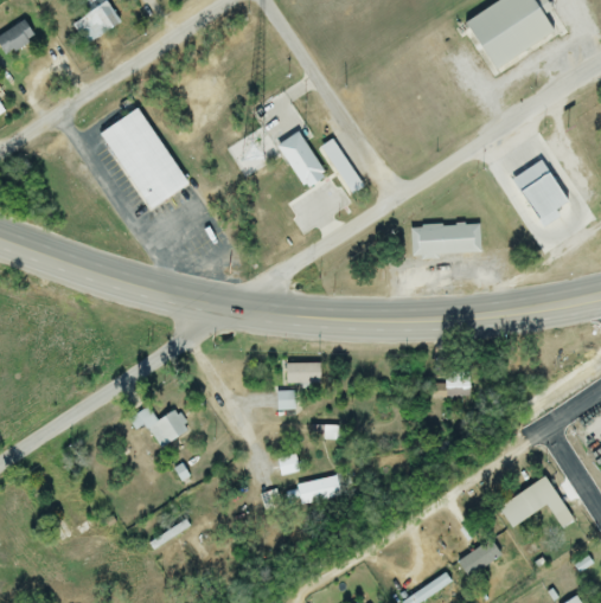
[(93,40),(122,20),(108,0),(89,0),(82,5),(88,13),(78,19),(93,40)]
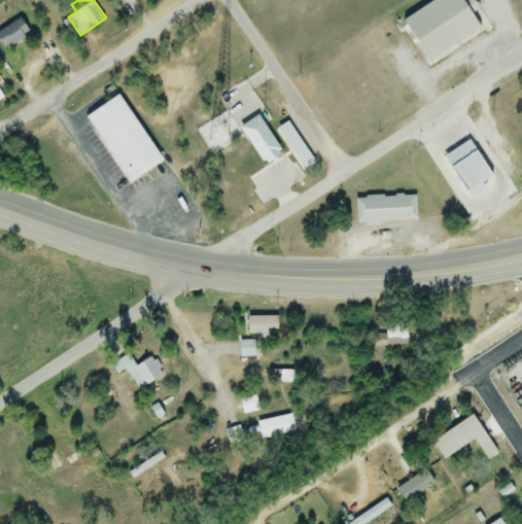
[(433,0),(404,16),(428,62),(483,32),(465,0),(433,0)]
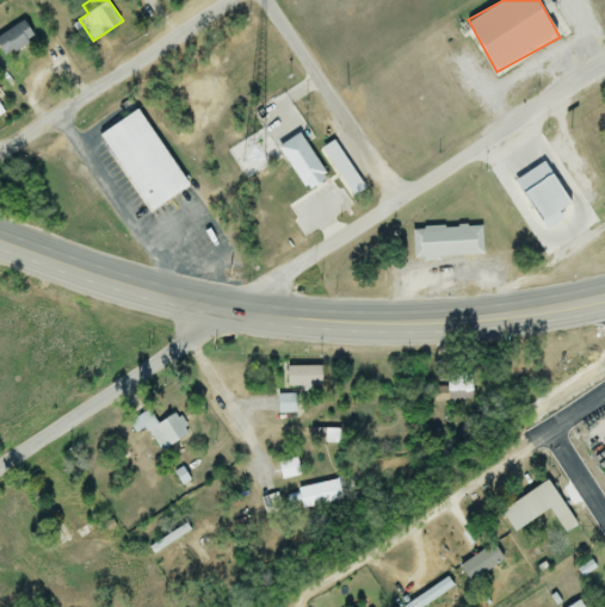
[(136,106),(187,179),(152,204),(100,131),(136,106)]
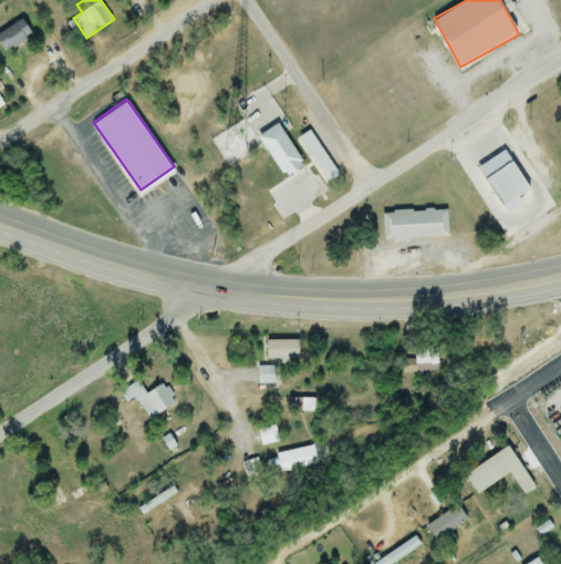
[(384,209),(385,238),(450,237),(450,208),(384,209)]
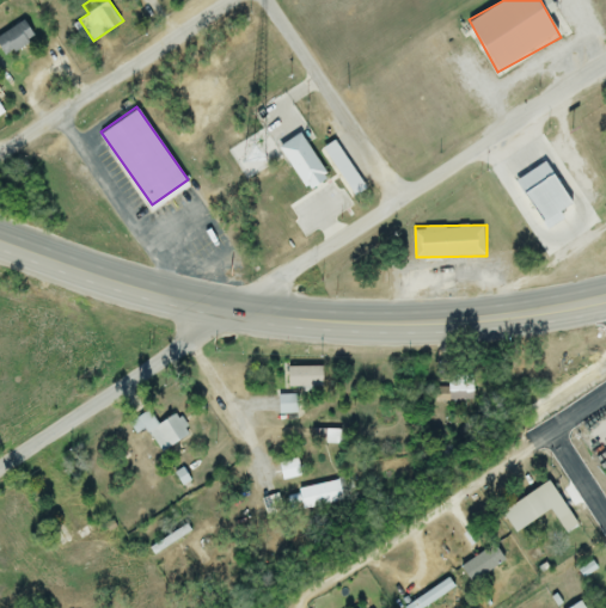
[(291,384),(324,384),(324,366),(291,366),(291,384)]
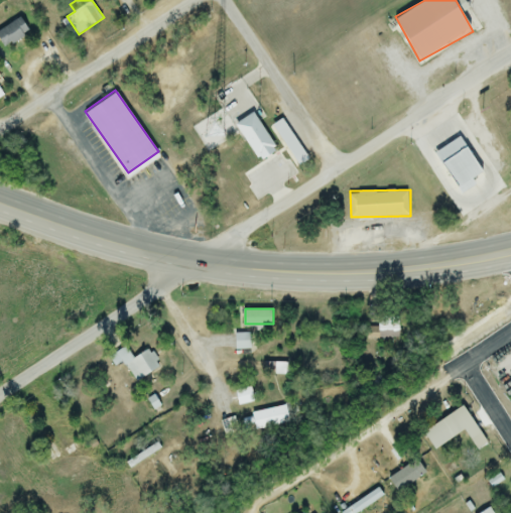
[(253,348),(253,332),(237,332),(237,348),(253,348)]
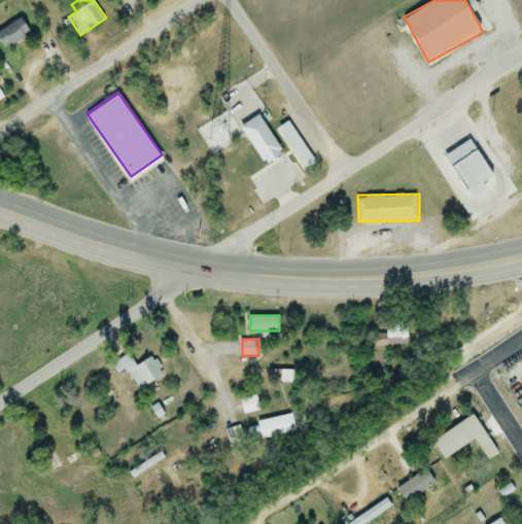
[(168,372),(157,353),(130,370),(141,388),(168,372)]
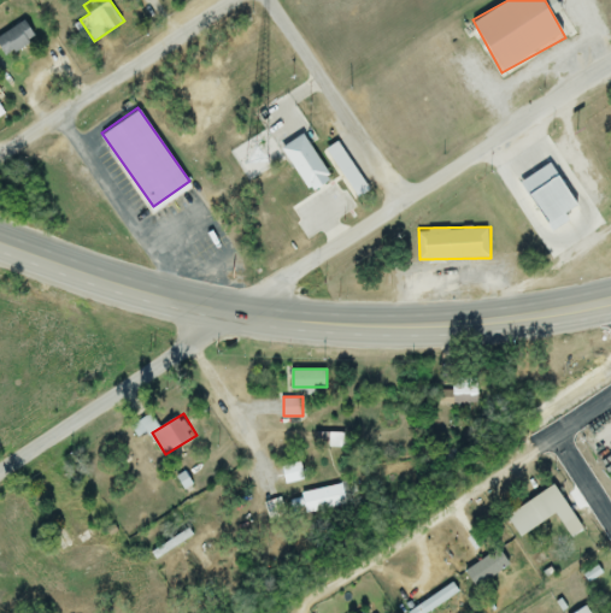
[(153,428),(158,419),(150,414),(145,423),(153,428)]
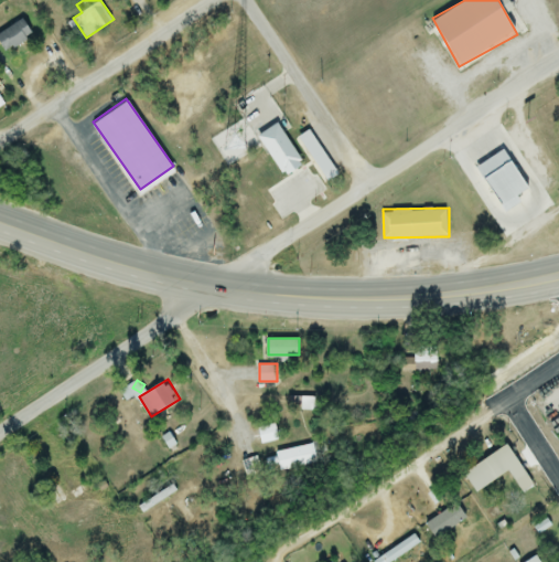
[(259,426),(262,442),(280,437),(277,422),(259,426)]
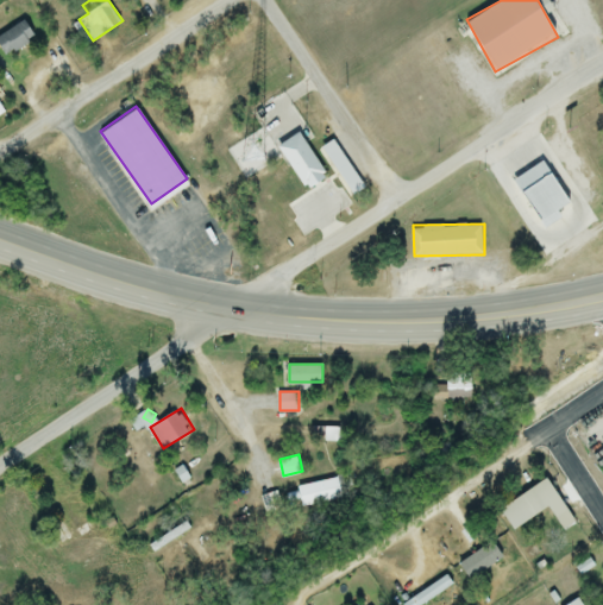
[(299,486),(303,504),(344,495),(339,476),(299,486)]
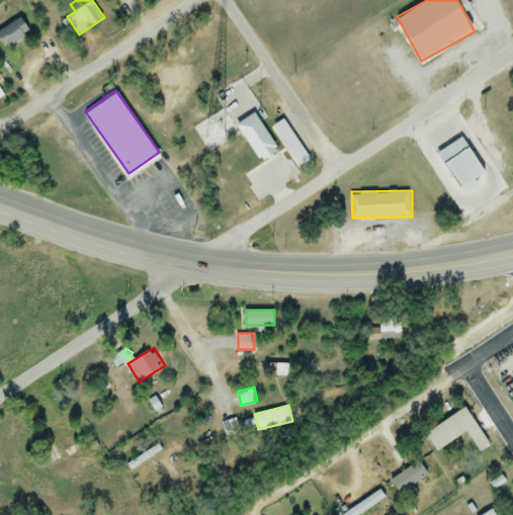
[(426,432),(437,449),(468,430),(481,449),(490,443),(467,407),(426,432)]
